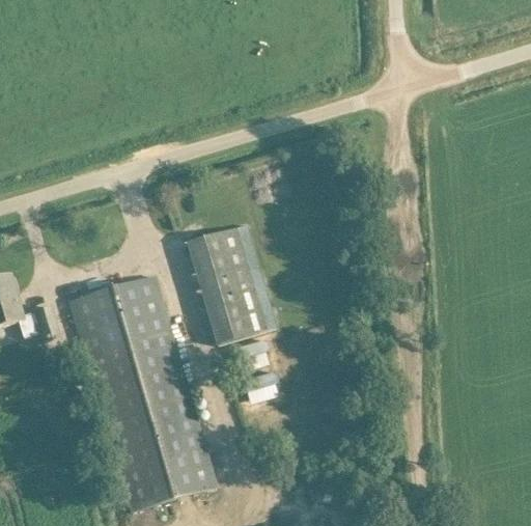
[(353,133),(342,135),(344,146),(356,143),(353,133)]
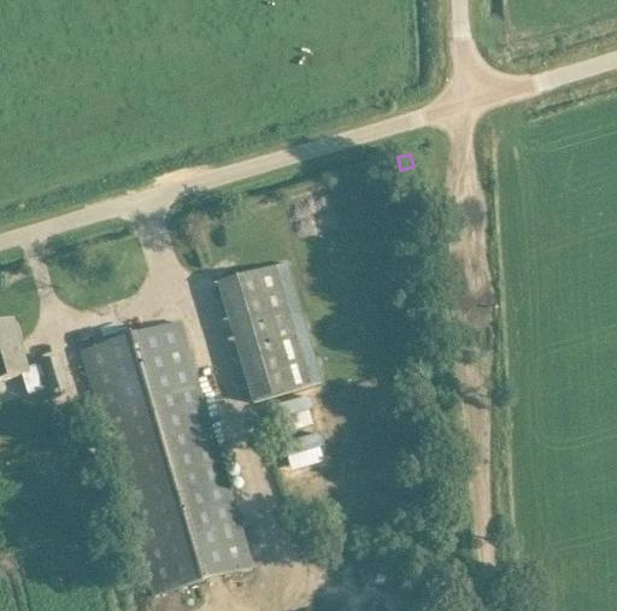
[(287,259),(275,263),(218,280),(253,399),(322,379),(287,259)]
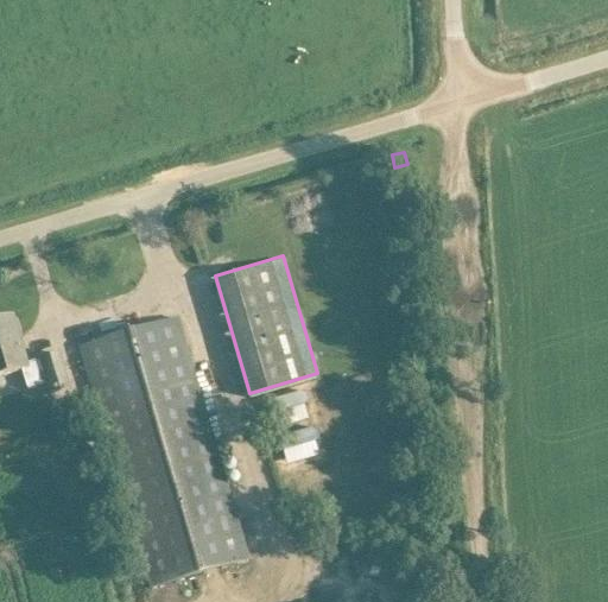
[(0,315),(0,372),(21,366),(27,385),(48,379),(51,391),(69,385),(58,349),(40,354),(42,359),(27,362),(13,311),(0,315)]
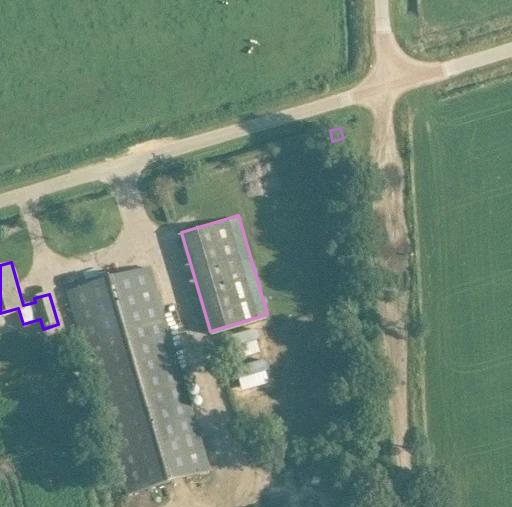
[(77,317),(128,492),(209,468),(149,264),(68,288),(72,300),(62,303),(67,319),(77,317)]
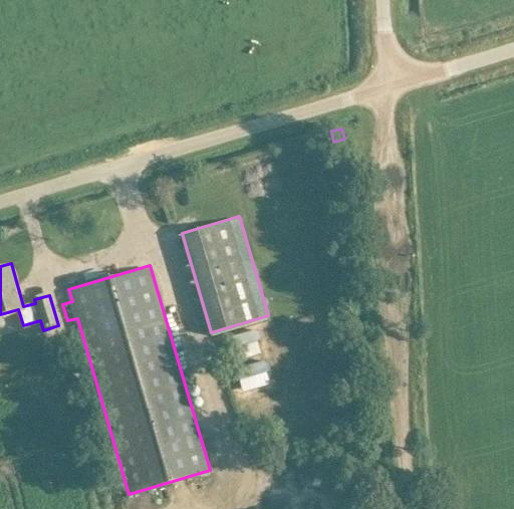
[(238,356),(242,372),(258,368),(254,352),(238,356)]
